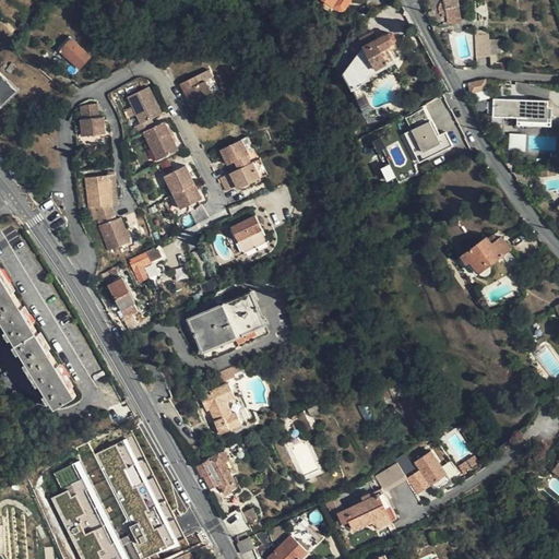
[(314,0),(321,3),(322,0),(325,0),(335,6),(339,8),(342,10),(344,10),(346,8),(351,0),(314,0)]
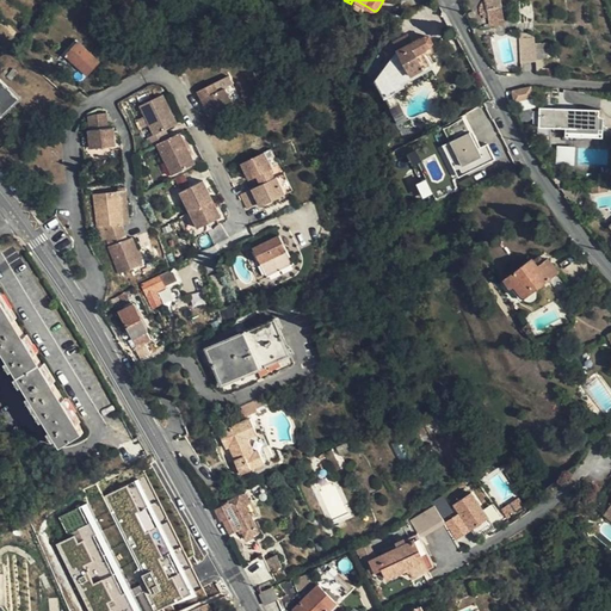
[(362,12),(366,6),(356,0),(352,0),(351,4),(362,12)]
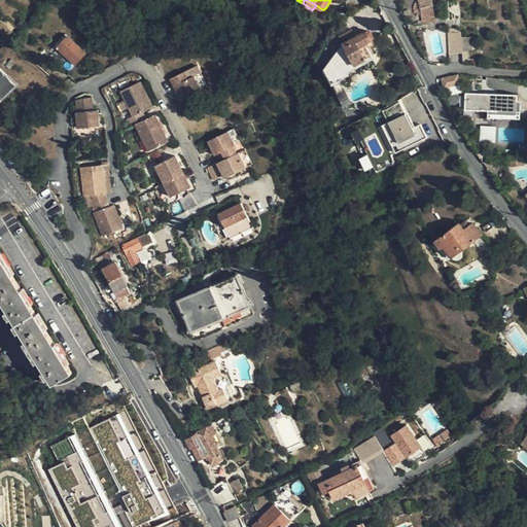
[(341,36),(353,61),(359,57),(362,62),(375,55),(367,42),(372,40),(374,36),(371,32),(369,31),(363,33),(362,33),(355,37),(352,30),(341,36)]
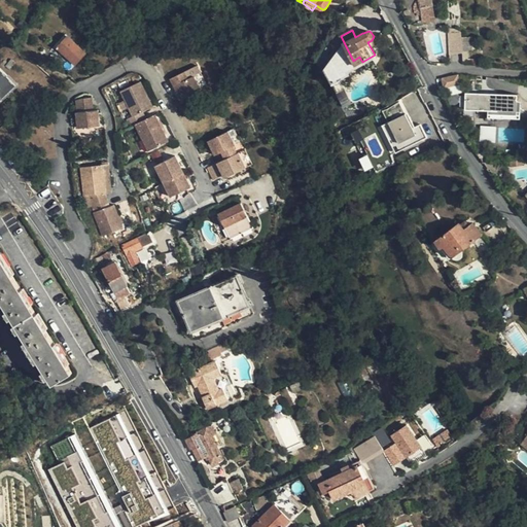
[(462,53),(461,31),(447,32),(449,54),(462,53)]
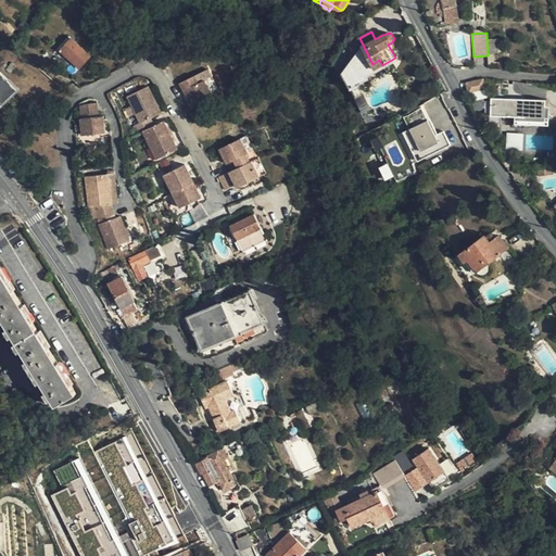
[(22,37),(16,42),(22,47),(26,41),(22,37)]
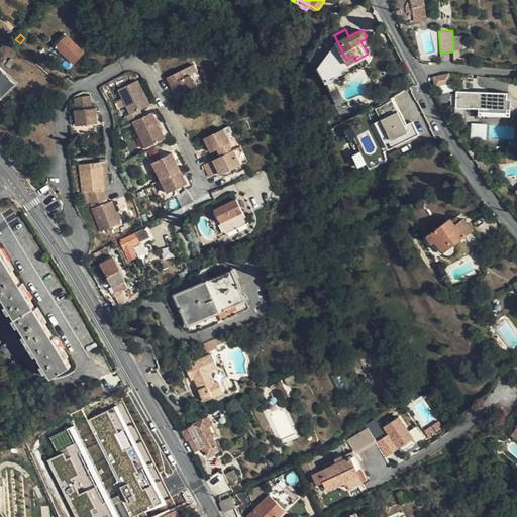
[(67,36),(56,48),(74,65),(84,53),(67,36)]
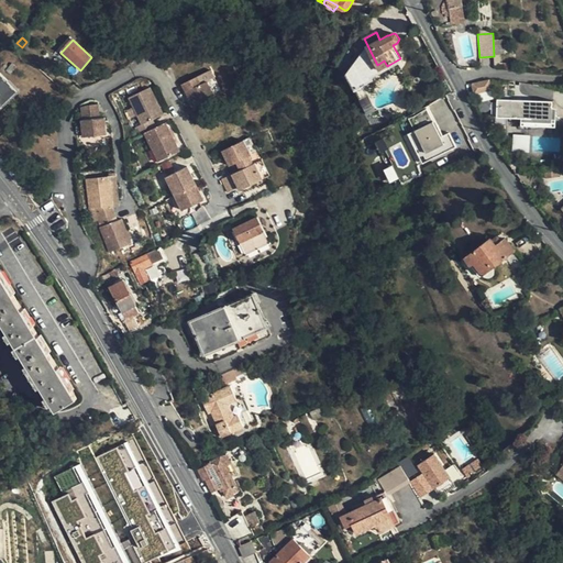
[(363,55),(357,57),(370,78),(374,76),(363,55)]
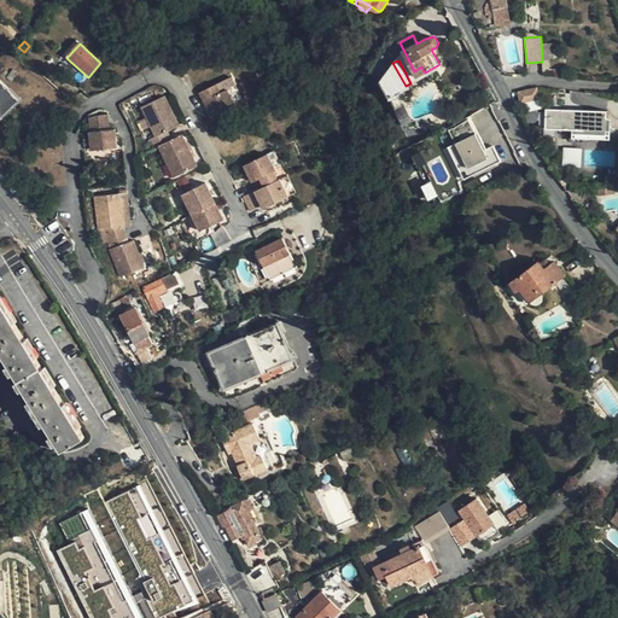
[(200,91),(213,115),(237,103),(228,86),(235,82),(232,74),(200,91)]
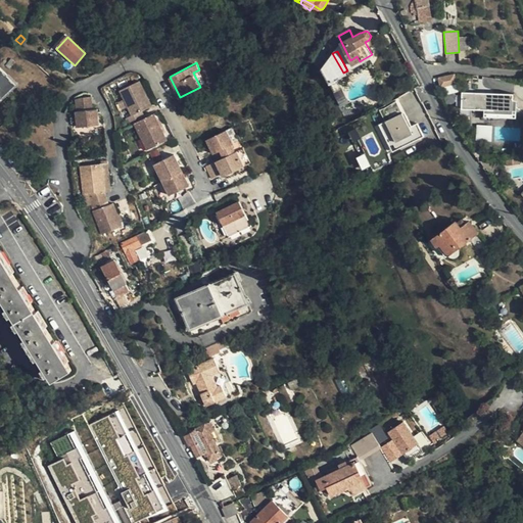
[(0,98),(15,84),(0,67),(0,98)]
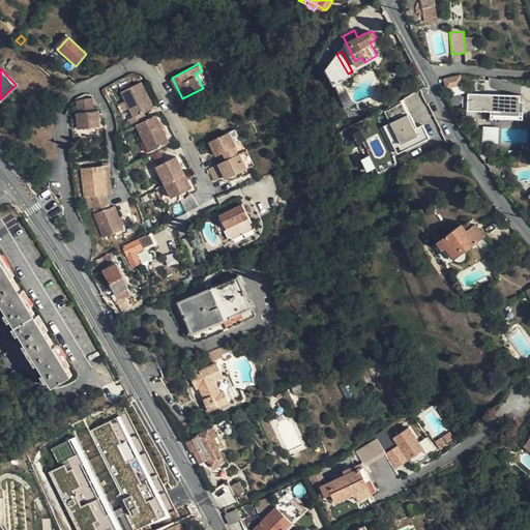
[(209,85),(202,70),(196,74),(203,88),(209,85)]
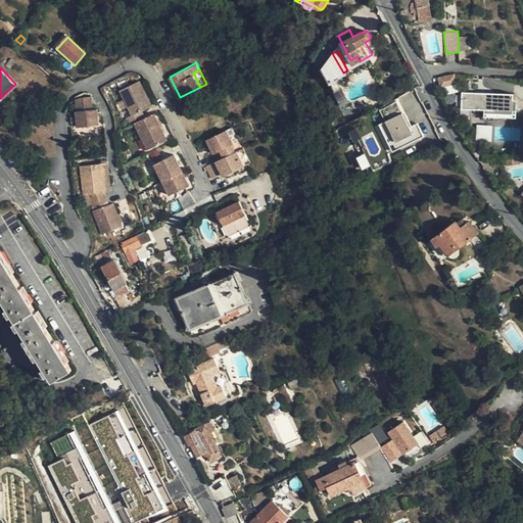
[(457,76),(441,79),(442,87),(458,84),(457,76)]
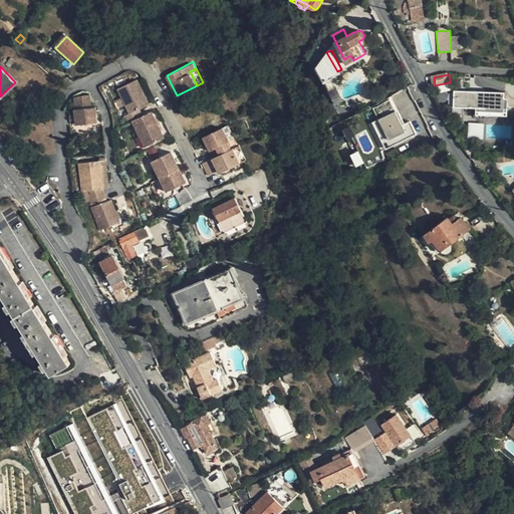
[(118,87),(130,110),(140,106),(150,100),(138,78),(118,87)]
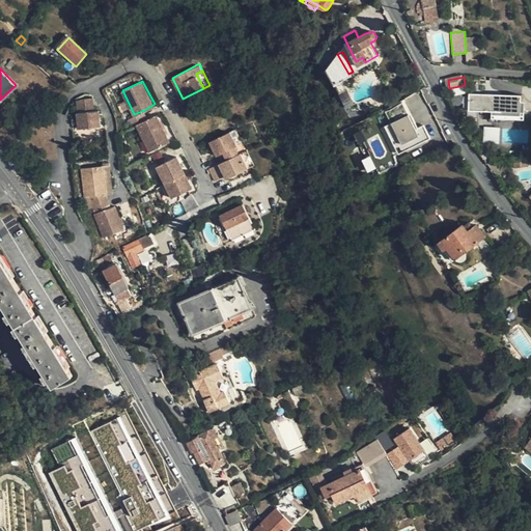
[(502,94),(467,88),(464,112),(477,114),(478,107),(500,111),(502,94)]
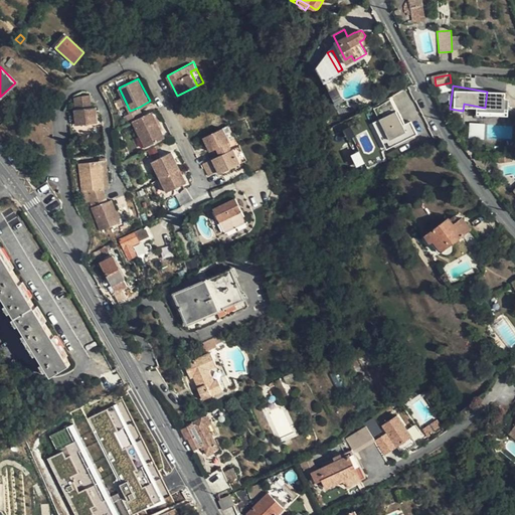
[(507,95),(487,92),(485,108),(505,110),(507,95)]
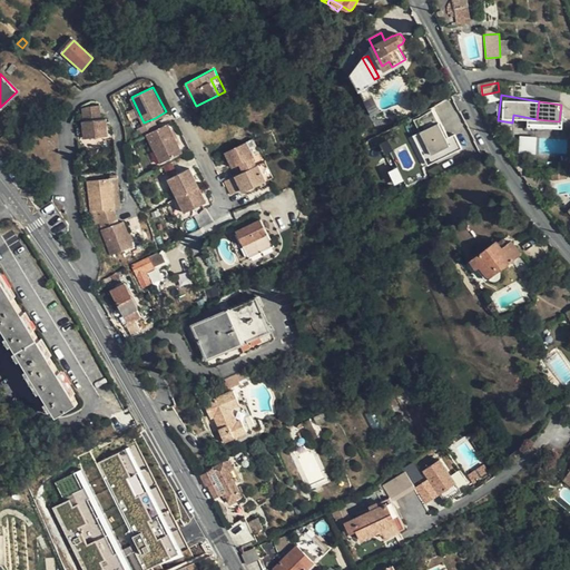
[(449,137),(432,109),(419,117),(414,120),(422,133),(415,137),(422,147),(428,144),(436,158),(448,153),(449,155),(465,146),(458,131),(449,137)]
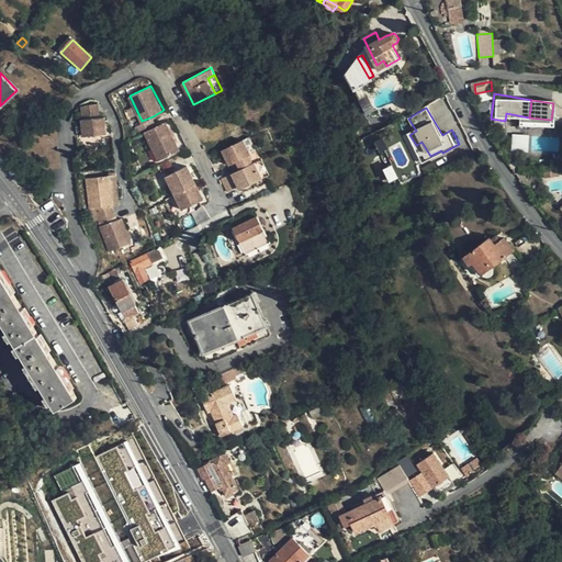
[(85,119),(86,138),(110,136),(109,117),(100,119),(99,109),(88,110),(85,113),(85,119)]
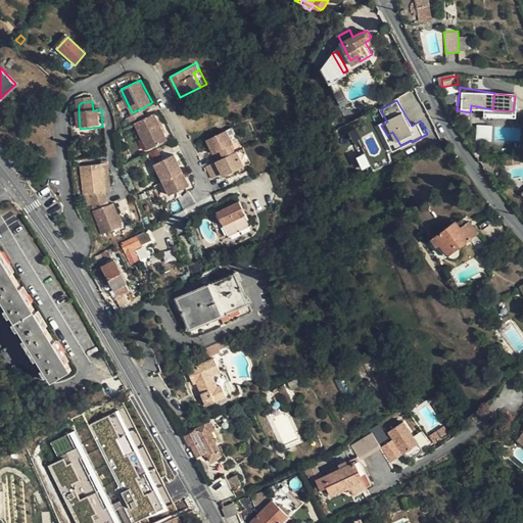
[(127,115),(131,124),(136,121),(145,115),(142,108),(132,112),(127,115)]
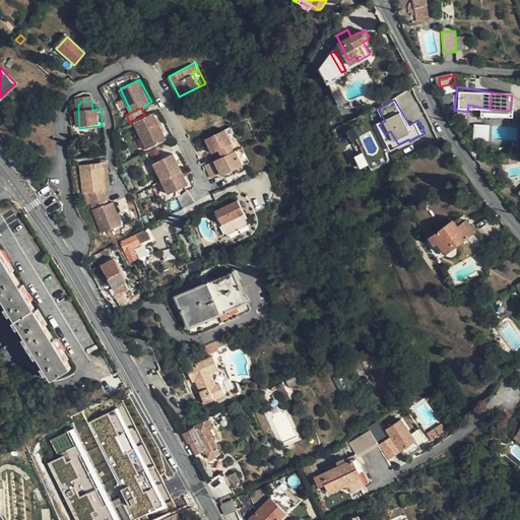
[(135,120),(148,146),(169,137),(154,111),(144,115),(135,120)]
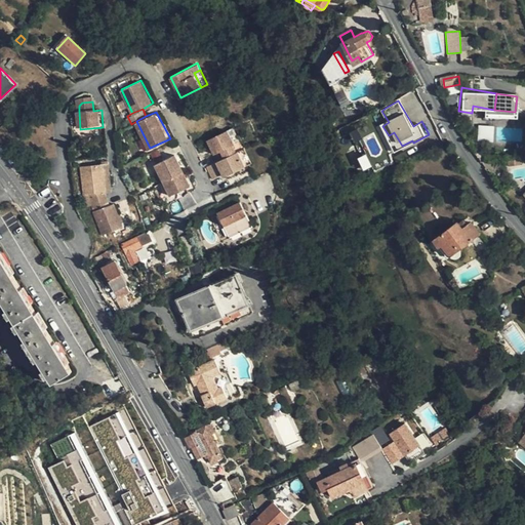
[(394,155),(413,143),(412,140),(402,146),(394,132),(389,135),(382,126),(378,128),(394,155)]
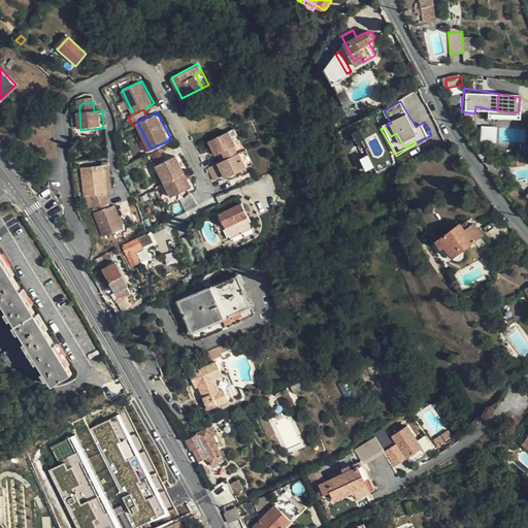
[(481,142),(496,142),(496,127),(481,127),(481,142)]
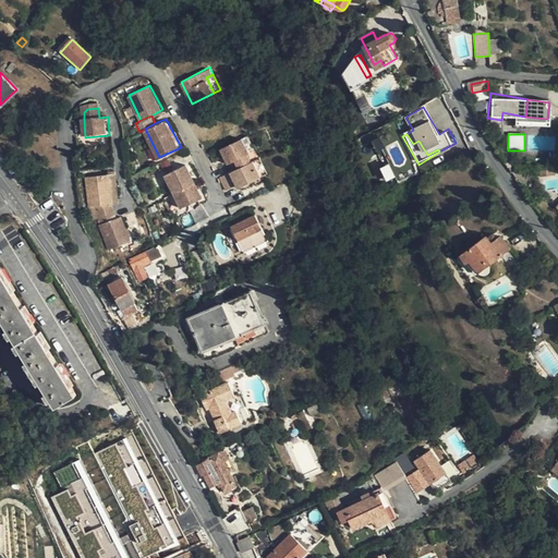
[(249,135),(244,138),(252,154),(256,152),(249,135)]
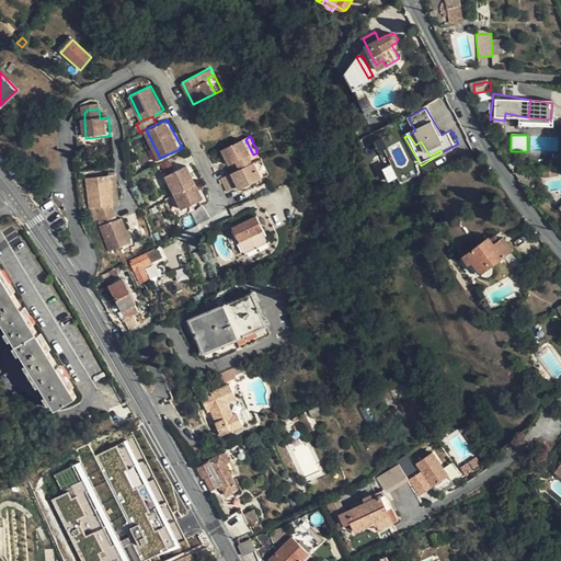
[(224,149),(231,165),(235,163),(237,171),(252,164),(249,157),(253,155),(245,139),(224,149)]
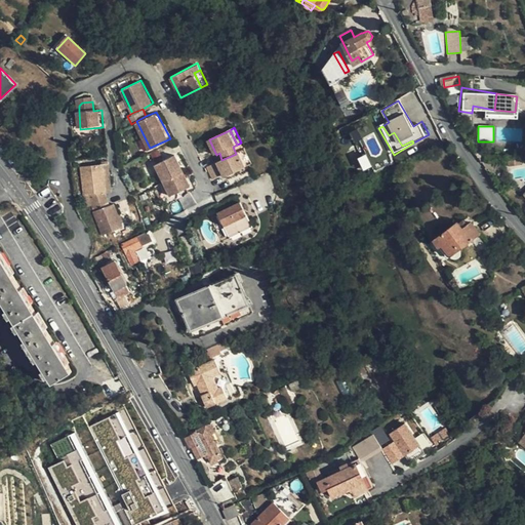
[(156,164),(164,179),(184,170),(175,154),(178,153),(174,146),(160,153),(164,160),(156,164)]
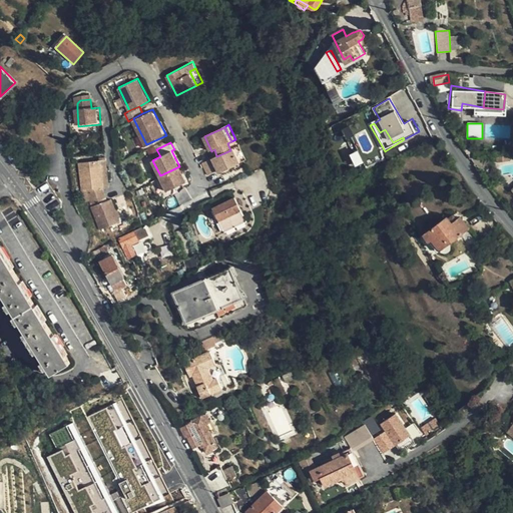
[(238,146),(234,147),(241,162),(245,160),(238,146)]
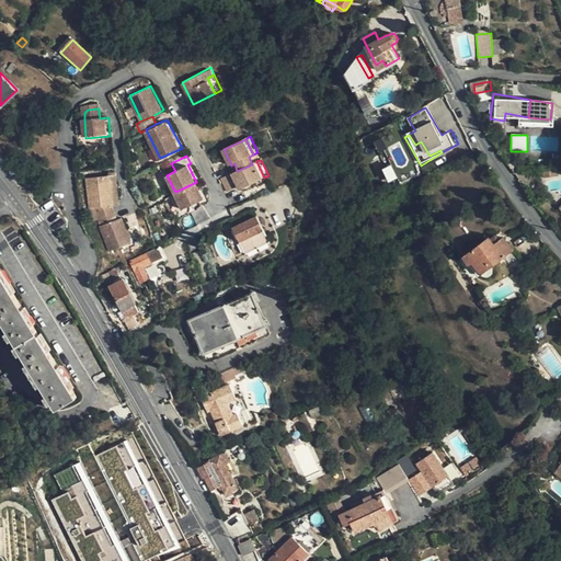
[(252,164),(237,171),(224,176),(229,190),(236,186),(233,183),(238,181),(241,189),(264,178),(256,161),(252,164)]
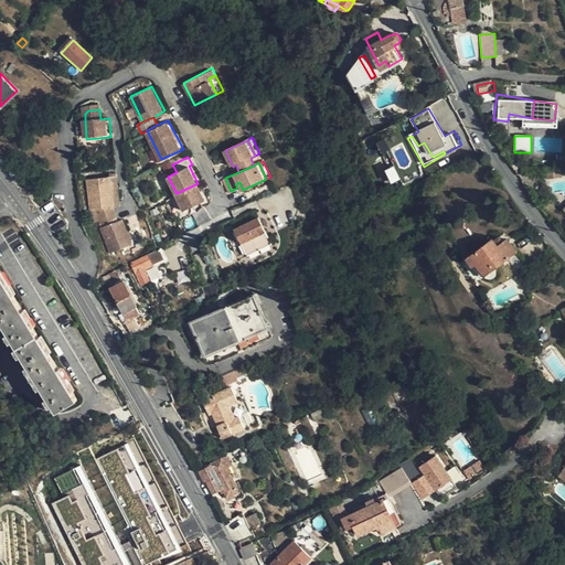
[(391,183),(400,180),(394,167),(385,170),(391,183)]
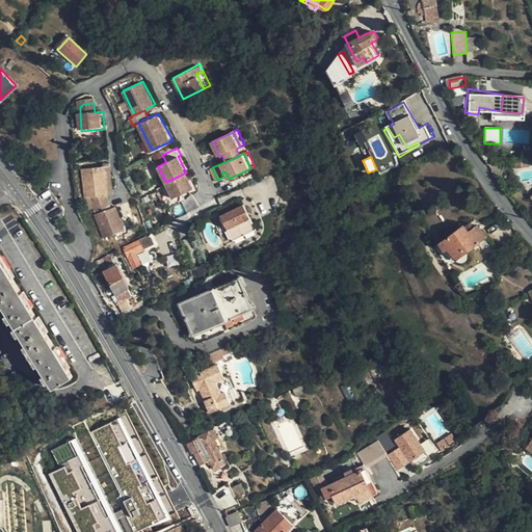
[(90,194),(96,205),(108,198),(106,193),(107,193),(106,186),(105,165),(85,166),(87,194),(90,194)]
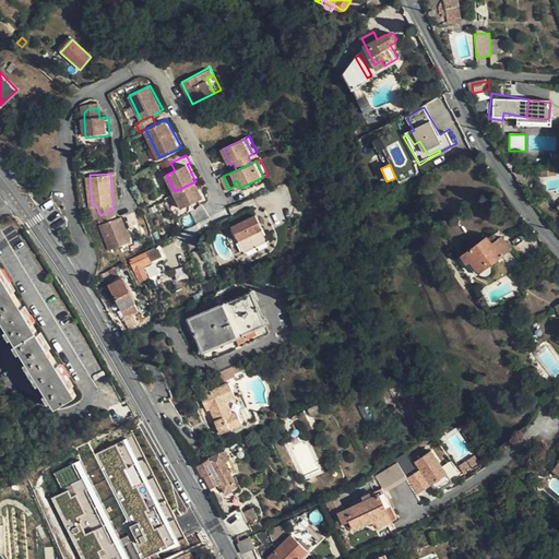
[(175,191),(182,207),(203,197),(195,181),(175,191)]
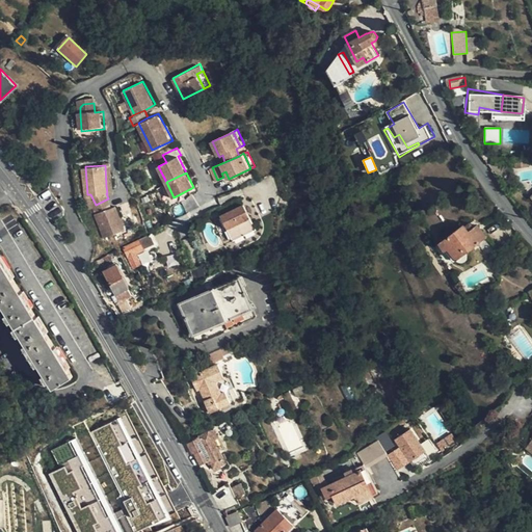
[(394,193),(388,196),(394,210),(401,206),(394,193)]
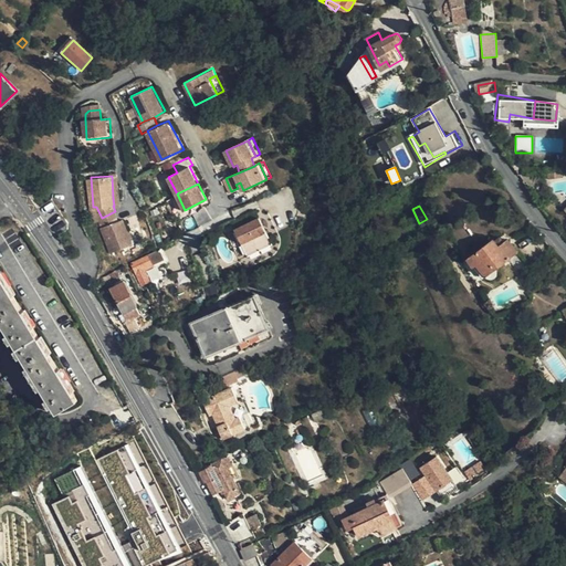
[(101,228),(113,254),(135,244),(123,218),(118,220),(115,211),(102,218),(105,226),(101,228)]
